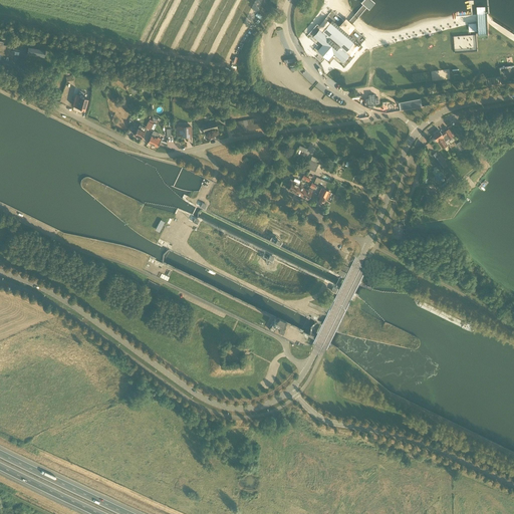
[(316,32),(313,36),(316,38),(323,44),(319,50),(322,53),(324,51),(327,53),(325,55),(329,58),(333,53),(341,59),(343,61),(346,58),(343,56),(346,53),(345,52),(342,49),(349,41),(349,40),(352,37),(336,23),(333,26),(333,27),(326,35),(322,32),(321,31),(319,35),(316,32)]
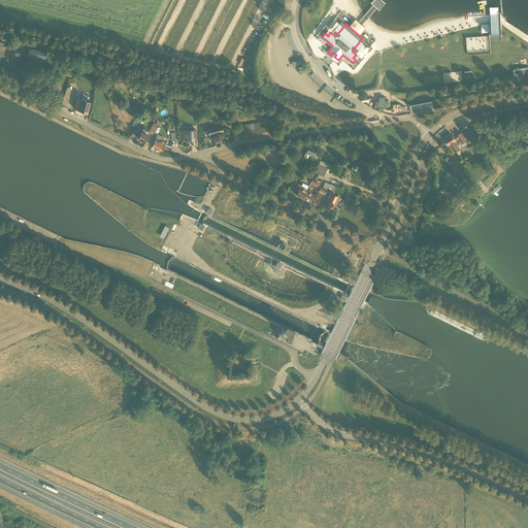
[(481,24),(481,32),(489,32),(489,24),(481,24)]
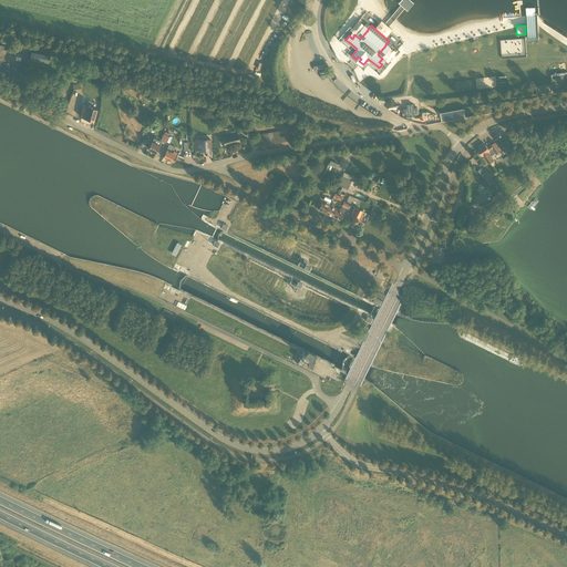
[(526,38),(500,39),(501,58),(526,57),(526,38)]
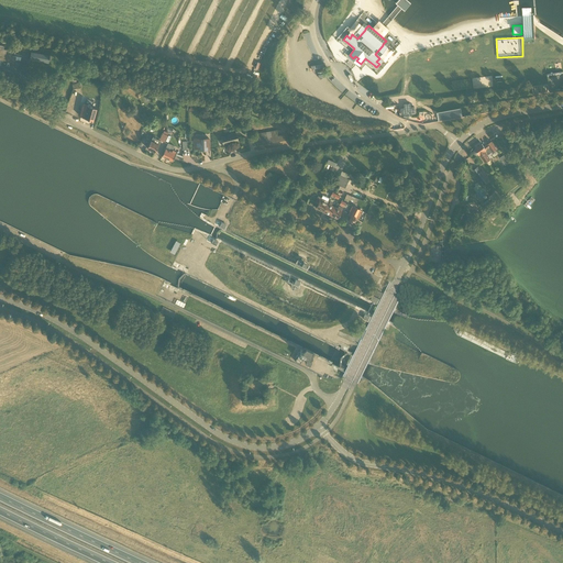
[(378,55),(385,63),(394,53),(387,46),(378,55)]
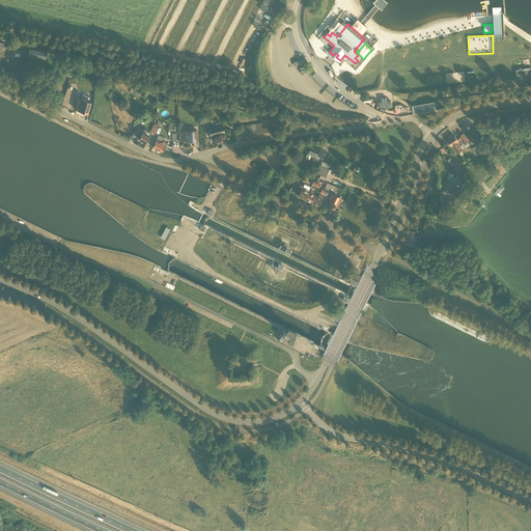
[(0,46),(0,53),(3,54),(2,58),(3,57),(14,59),(15,54),(10,53),(11,48),(0,46)]
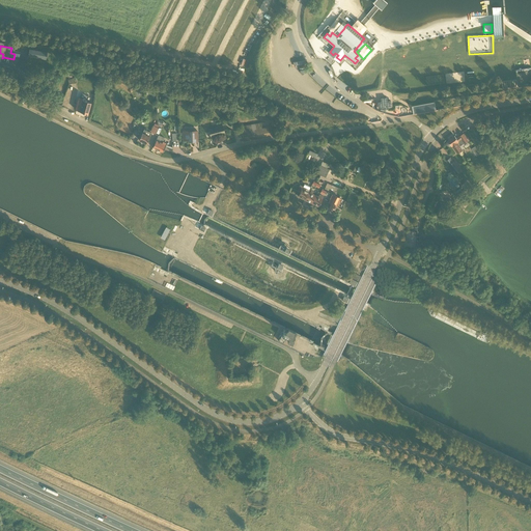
[(28,57),(46,60),(48,52),(29,49),(28,57)]
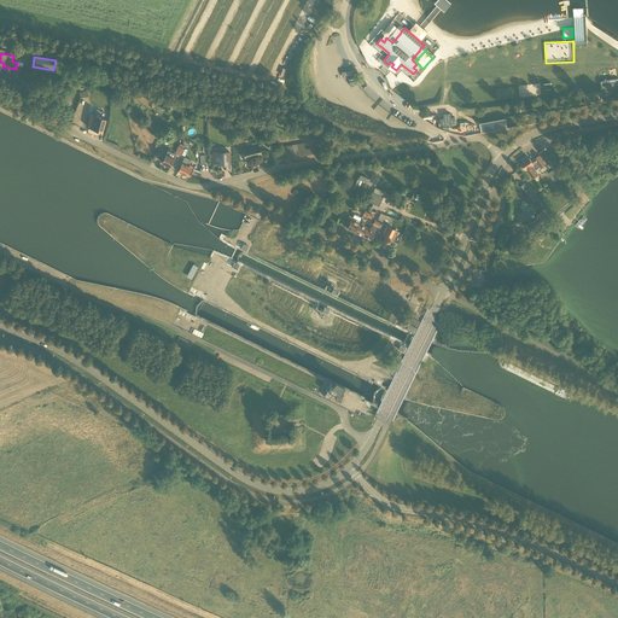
[(540,83),(518,86),(520,98),(541,95),(540,83)]
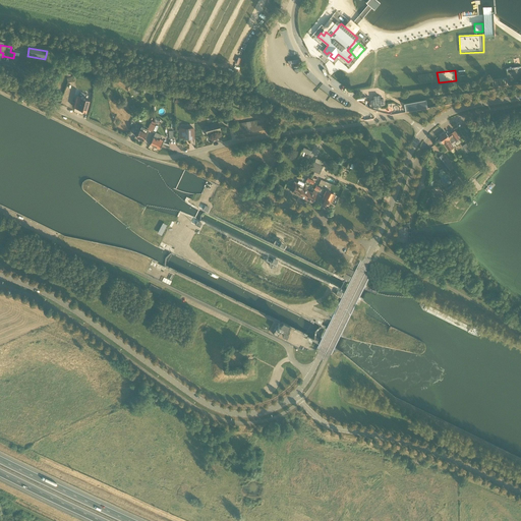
[(73,73),(66,75),(67,79),(66,79),(67,82),(75,80),(73,73)]
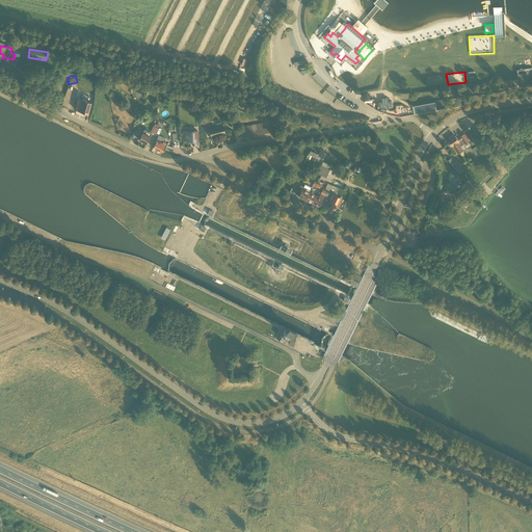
[(79,97),(76,110),(87,114),(91,102),(79,97)]
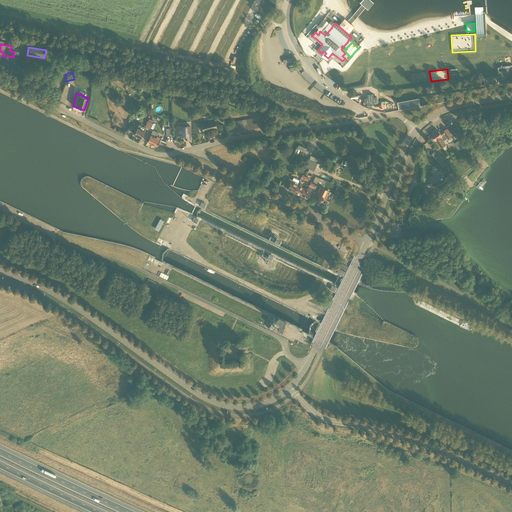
[(368,106),(375,105),(374,103),(378,103),(377,97),(374,98),(373,94),(367,95),(368,98),(364,99),(365,104),(368,104),(368,106)]
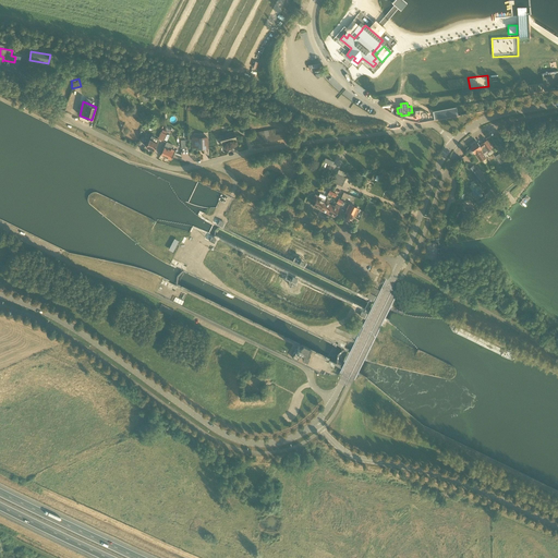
[(219,136),(221,144),(237,141),(234,132),(219,136)]
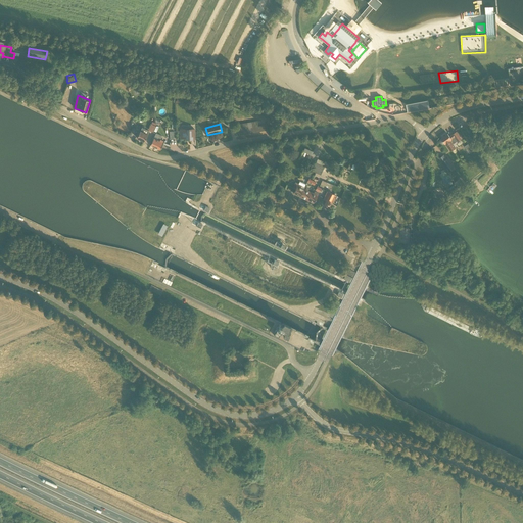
[(181,130),(181,138),(186,138),(186,139),(195,139),(194,129),(181,130)]
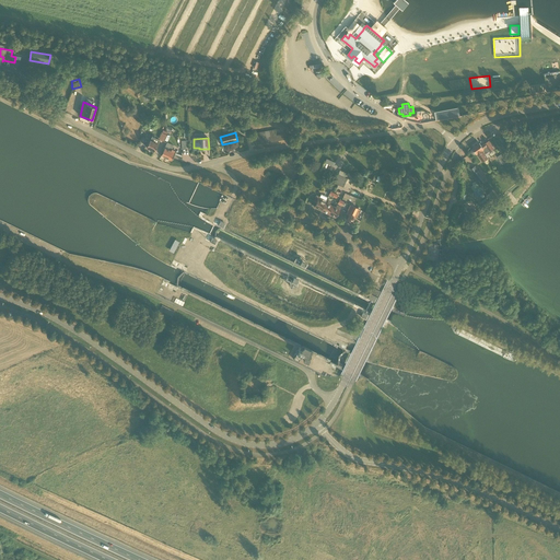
[(150,140),(147,148),(154,151),(158,143),(150,140)]
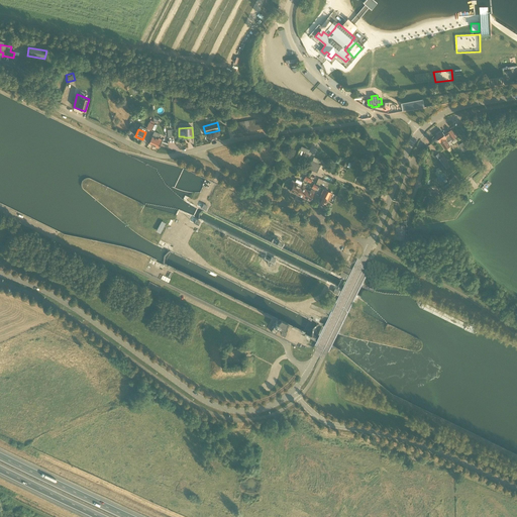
[(455,136),(451,130),(447,133),(452,139),(455,136)]
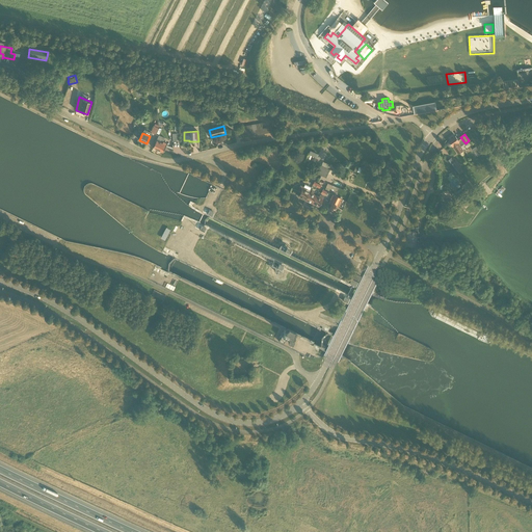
[(456,136),(449,140),(448,141),(448,142),(447,143),(447,144),(448,145),(449,147),(450,147),(451,147),(452,145),(453,147),(457,153),(462,150),(461,147),(460,148),(457,143),(459,142),(456,136)]
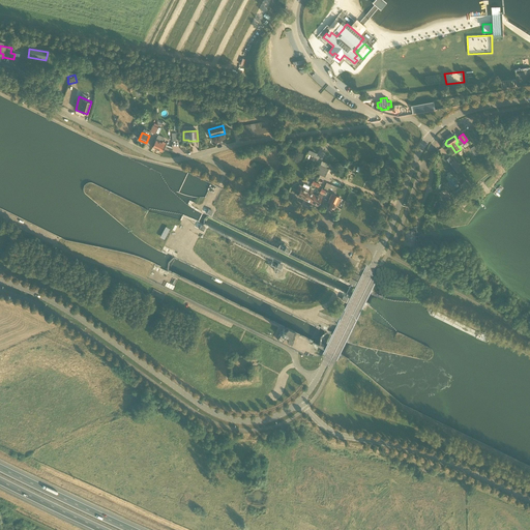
[(163,151),(164,150),(167,143),(163,141),(162,143),(155,140),(152,146),(163,151)]
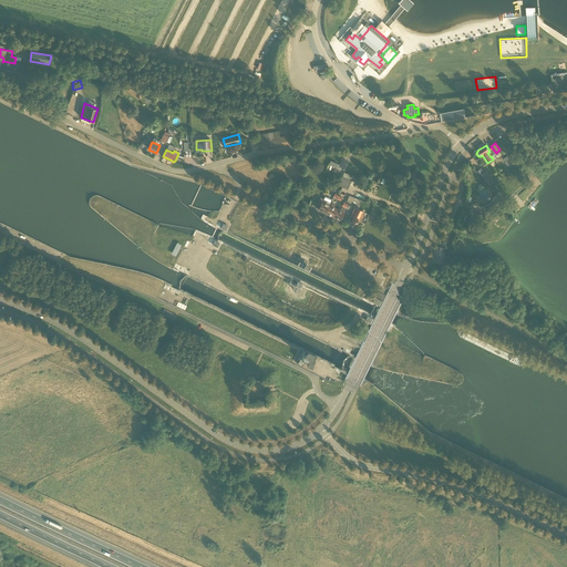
[(508,166),(513,163),(508,155),(504,158),(508,166)]
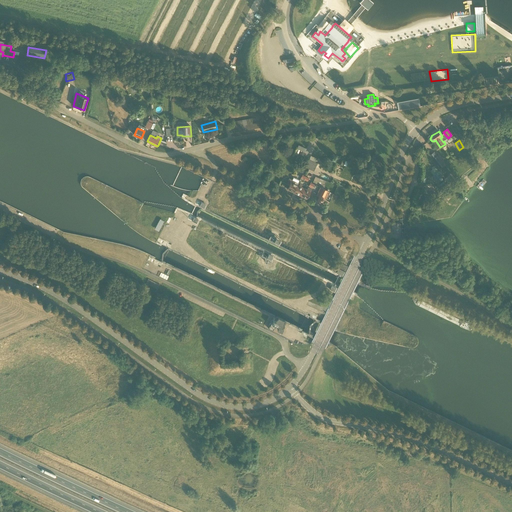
[(439,154),(433,158),(437,165),(438,165),(440,168),(445,165),(443,161),(439,154)]
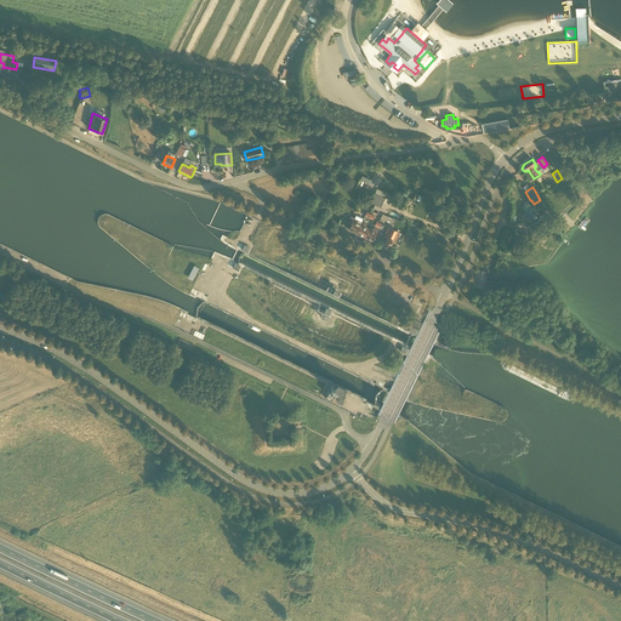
[(380,200),(381,197),(375,193),(371,203),(375,204),(376,199),(380,200)]
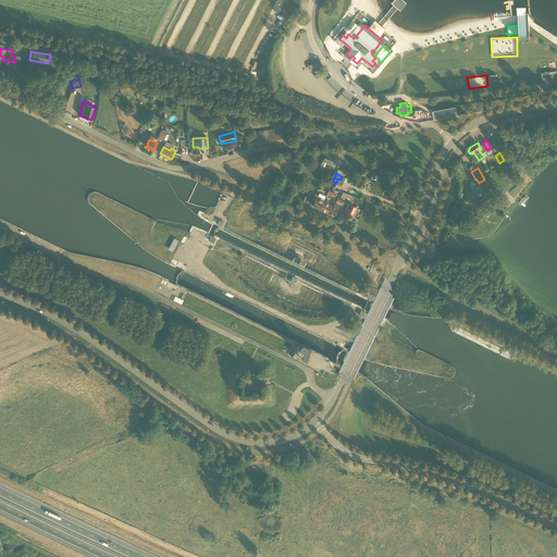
[(342,186),(345,177),(342,176),(341,180),(337,178),(336,183),(342,186)]
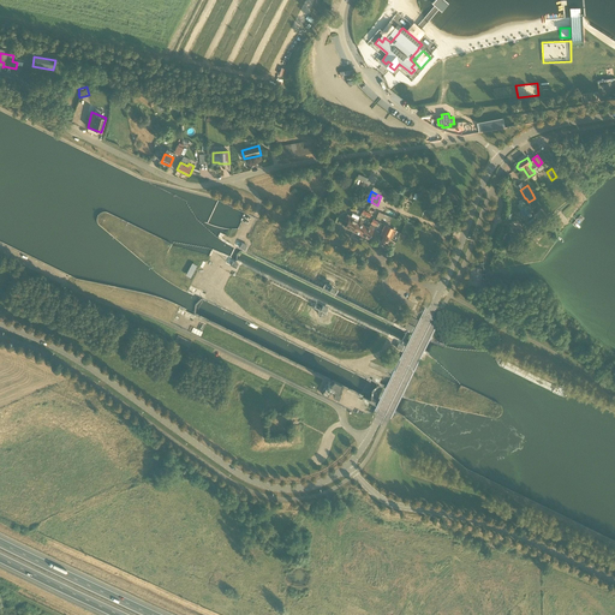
[(527,215),(530,213),(533,212),(531,208),(529,206),(524,197),(519,201),(520,203),(517,206),(520,210),(518,210),(523,218),(524,218),(525,220),(529,219),(527,215)]
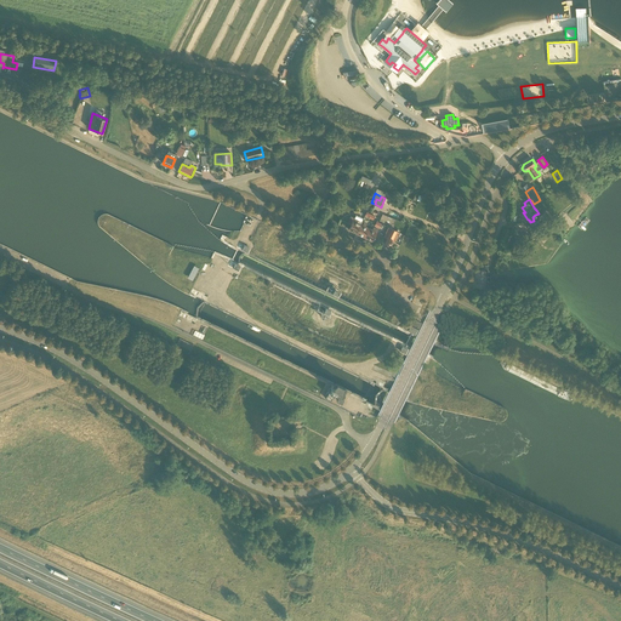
[(357,233),(360,224),(358,222),(359,221),(354,218),(351,217),(348,223),(351,224),(348,229),(357,233)]
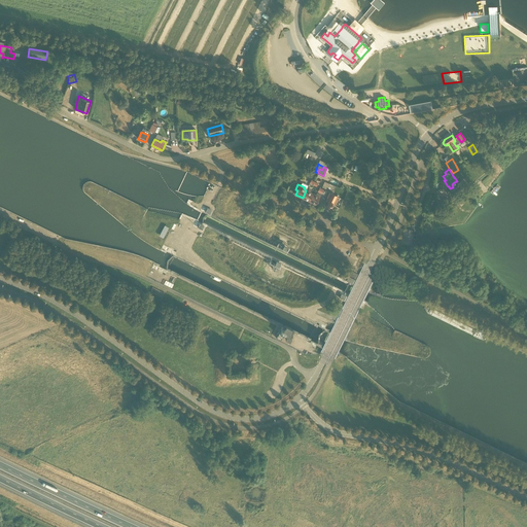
[(310,201),(313,194),(310,192),(311,190),(309,189),(308,191),(306,190),(303,198),(310,201)]
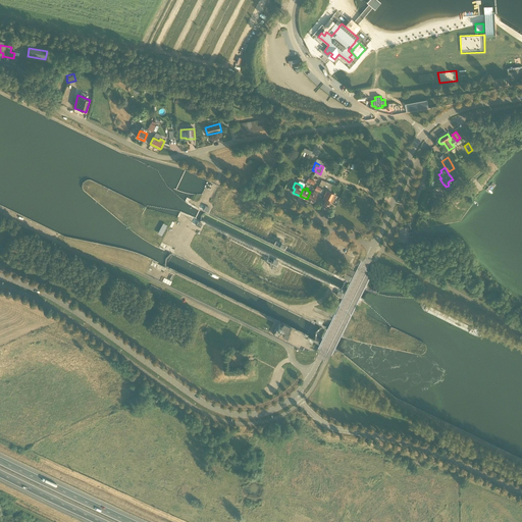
[(310,192),(307,199),(313,203),(318,193),(314,192),(313,193),(310,192)]
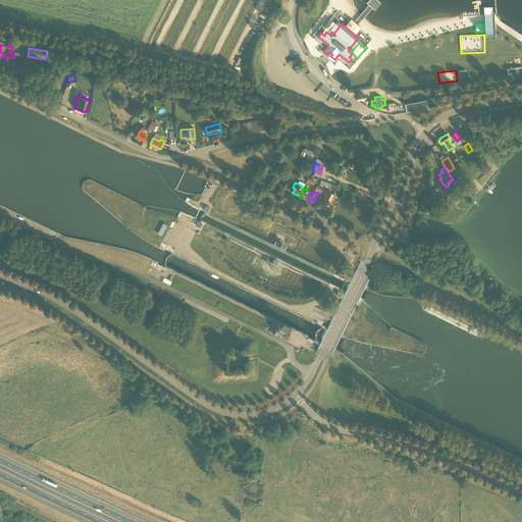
[(329,203),(331,204),(335,196),(333,195),(333,194),(329,192),(325,201),(329,203)]
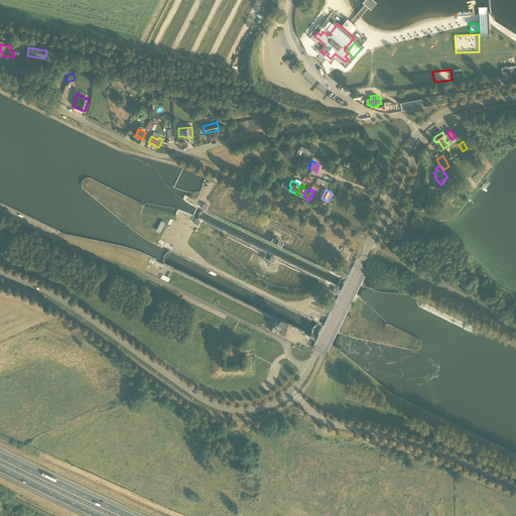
[(159,233),(164,223),(159,221),(155,231),(159,233)]
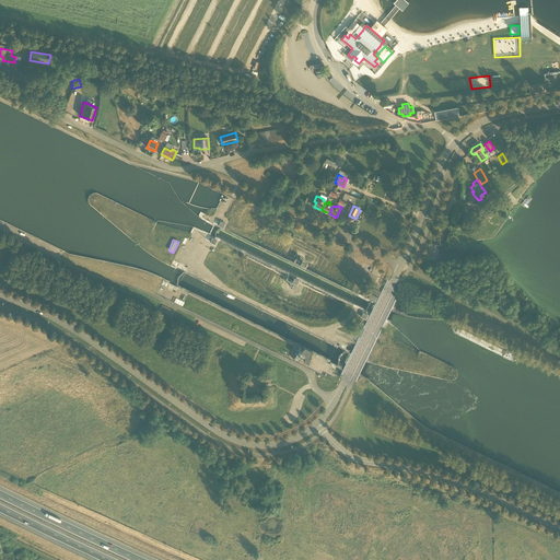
[(438,252),(438,245),(438,244),(427,244),(427,249),(427,260),(438,260),(438,252)]
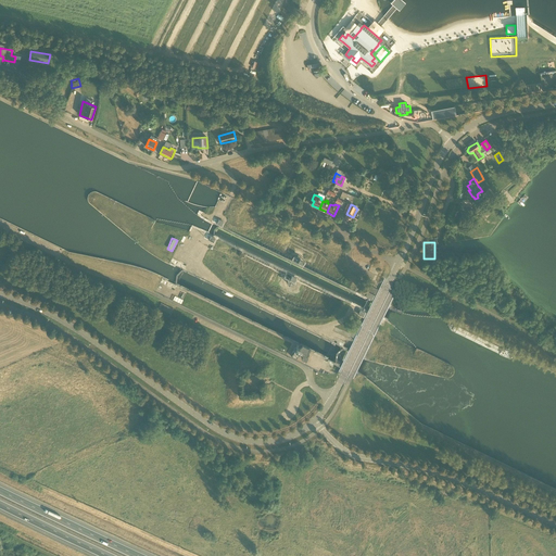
[(373,300),(373,299),(377,290),(370,287),(368,291),(367,291),(365,295),(373,300)]
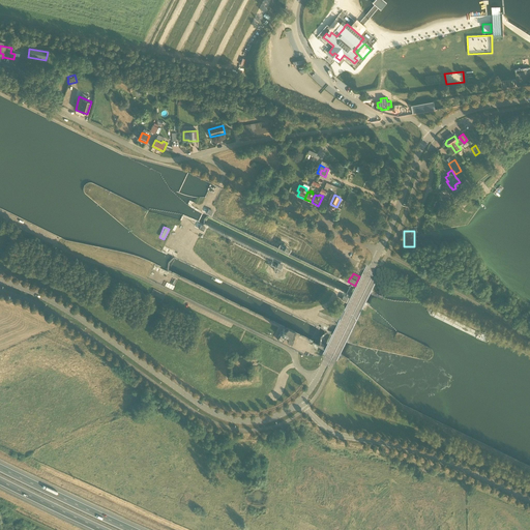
[(151,294),(164,299),(166,295),(153,289),(151,294)]
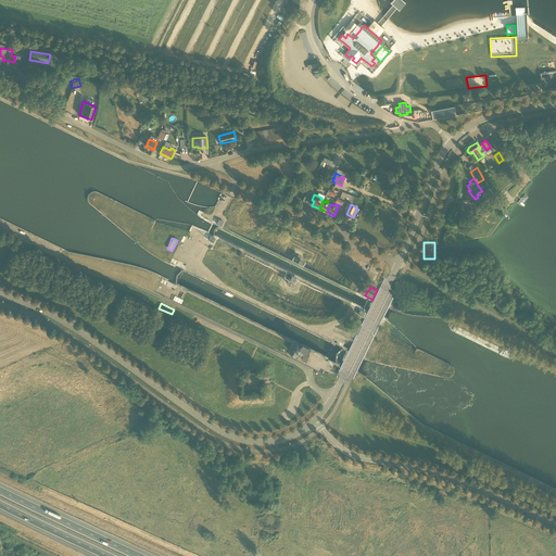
[(306,359),(311,350),(302,346),(300,349),(297,346),(291,356),(297,359),(300,353),(303,354),(301,357),(306,359)]
